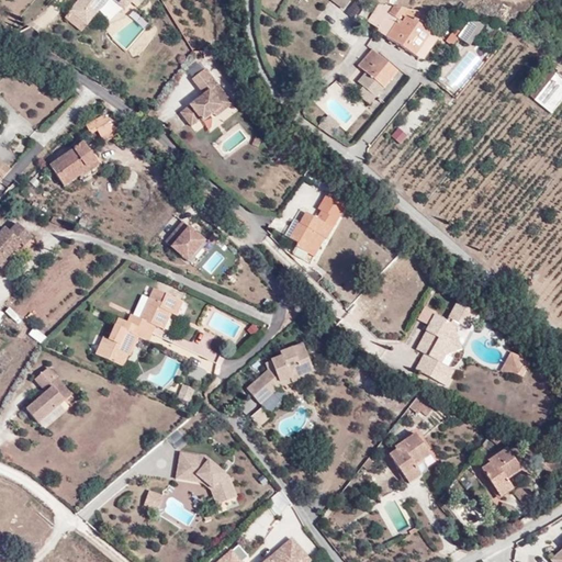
[(80,0),(77,4),(93,19),(109,0),(113,0),(126,10),(134,0),(80,0)]
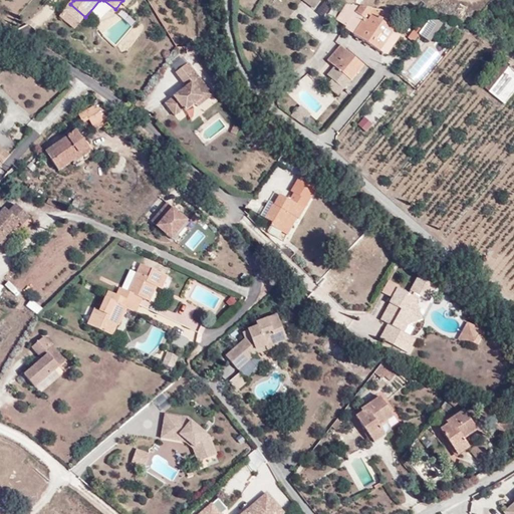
[(302,0),(314,10),(321,1),(320,0),(302,0)]
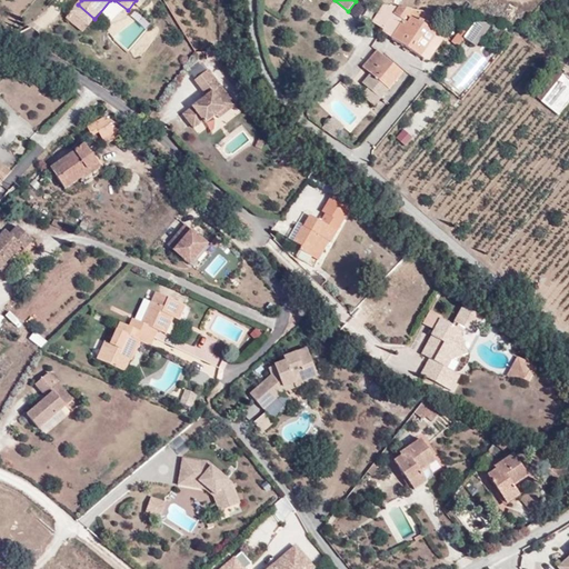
[(89,27),(95,19),(78,5),(71,12),(89,27)]
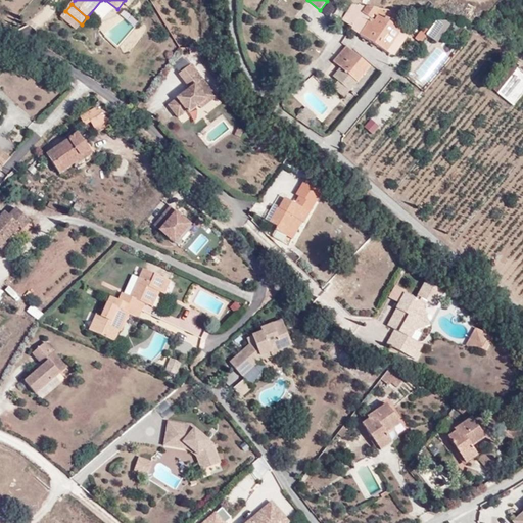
[(342,20),(344,20),(352,27),(366,7),(353,4),(342,20)]
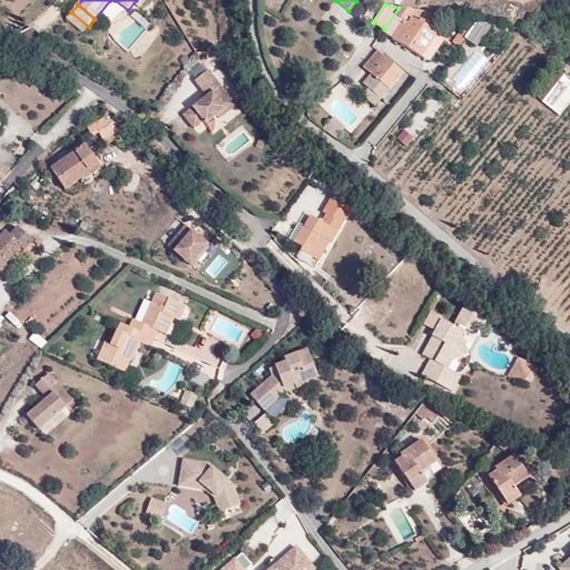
[(440,26),(446,17),(399,8),(384,29),(383,32),(425,60),(430,60),(443,39),(438,35),(441,27),(440,26)]
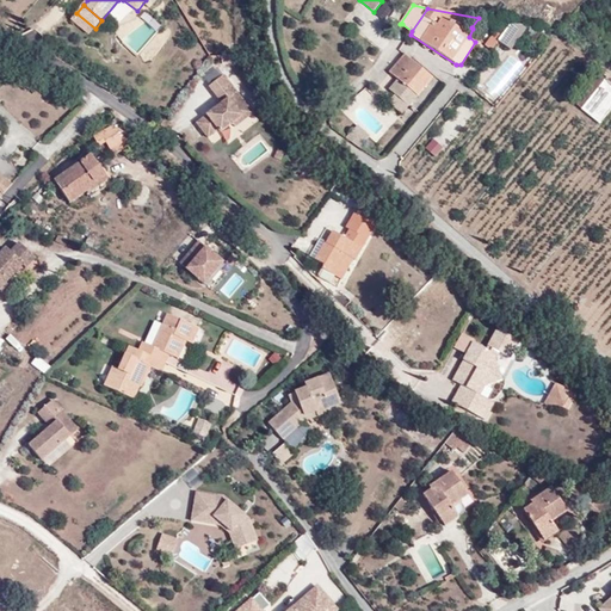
[(510,49),(526,26),(511,24),(505,32),(499,41),(510,49)]
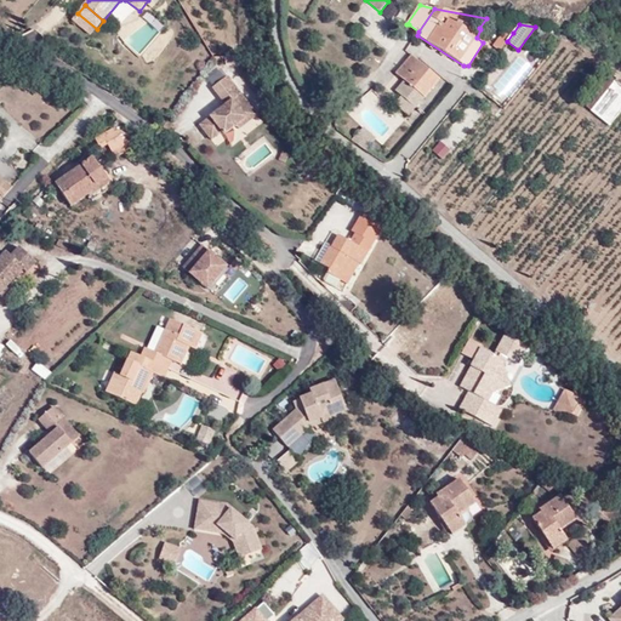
[(513,33),(506,28),(500,36),(507,41),(513,33)]
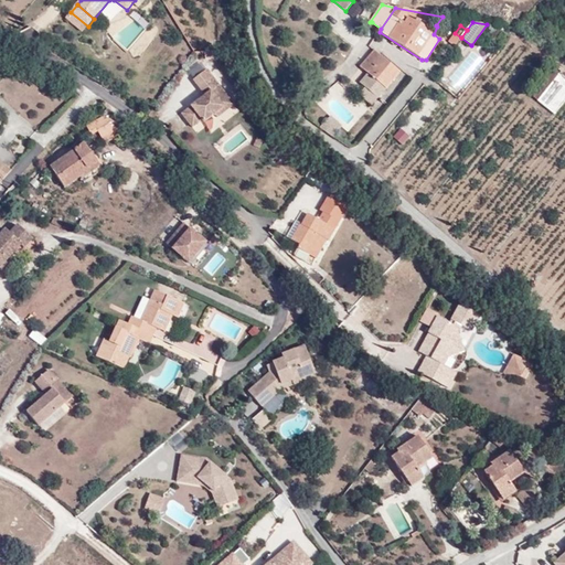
[(379,99),(401,72),(374,51),(360,67),(368,74),(360,84),(379,99)]
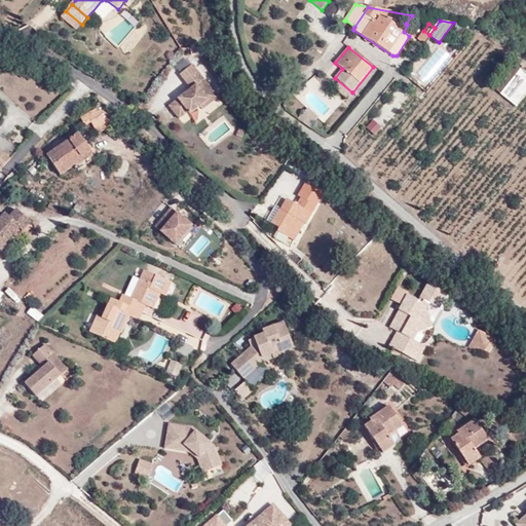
[(205,94),(213,88),(193,65),(182,74),(192,87),(193,88),(190,91),(172,107),(181,119),(190,112),(192,114),(202,107),(211,100),(205,94)]
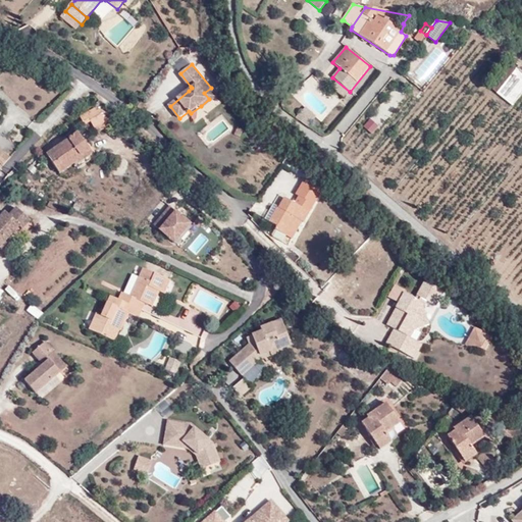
[(506,66),(489,88),(497,94),(513,72),(506,66)]
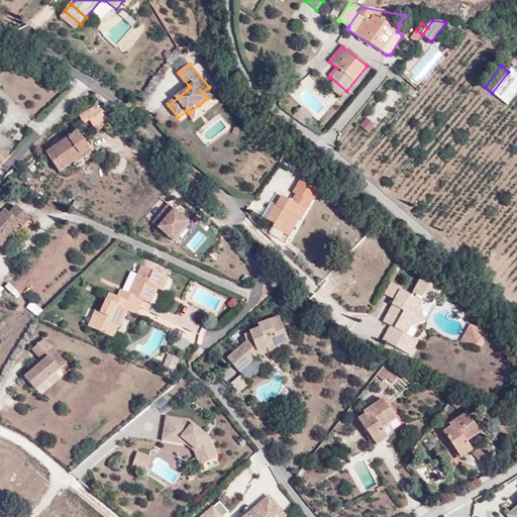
[(516,72),(512,68),(508,72),(492,93),(508,105),(516,93),(516,72)]
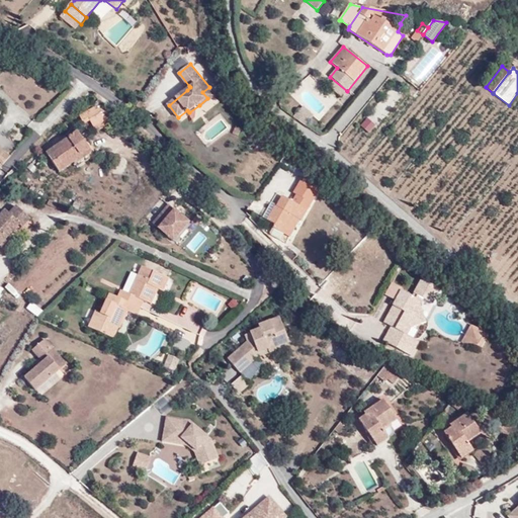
[(200,107),(216,95),(209,87),(202,92),(207,98),(199,105),(200,107)]
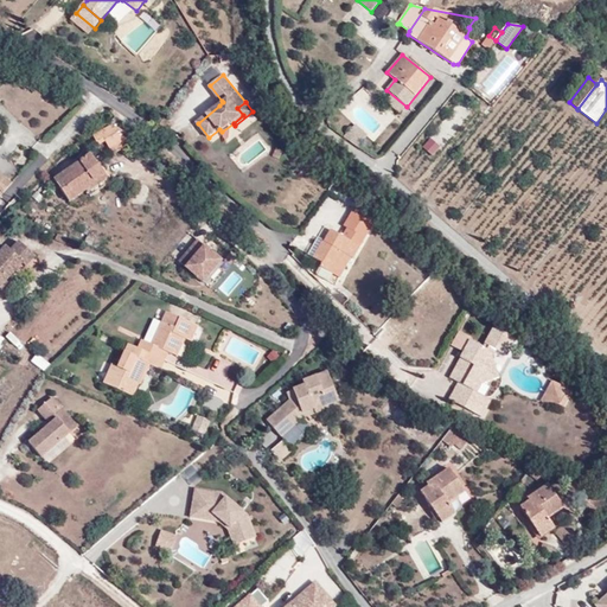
[(126,139),(122,133),(123,133),(116,127),(113,129),(110,127),(94,136),(97,144),(104,140),(109,148),(121,141),(126,139)]
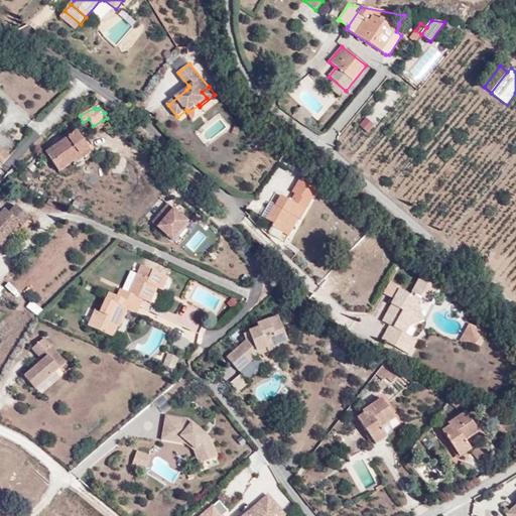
[(304,124),(309,120),(301,112),(297,116),(304,124)]
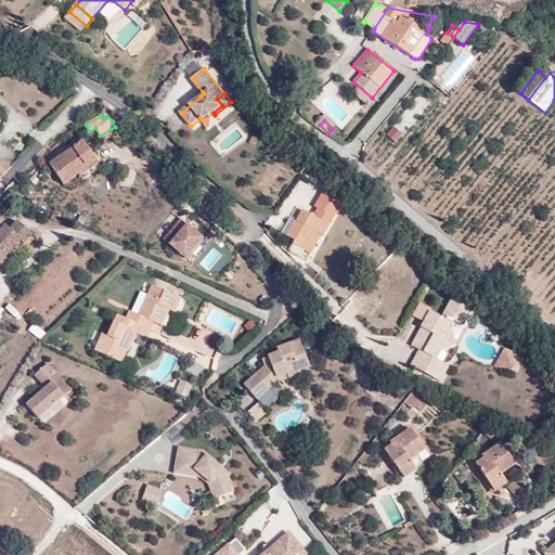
[(395,141),(401,132),(391,125),(385,133),(395,141)]
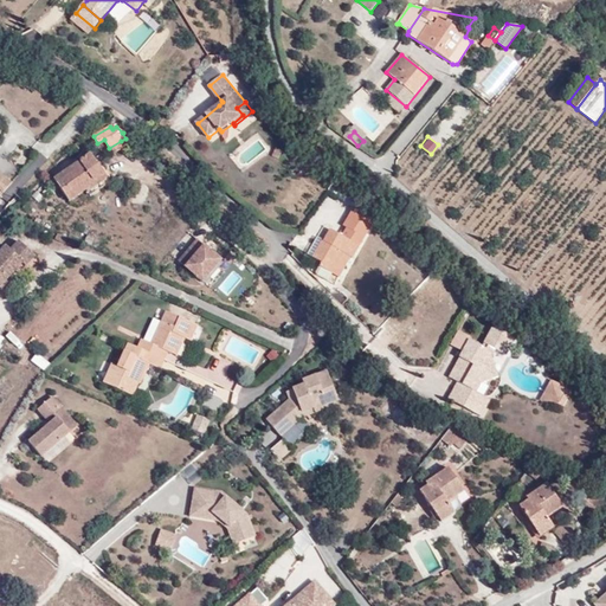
[(123,146),(121,141),(109,148),(111,153),(123,146)]
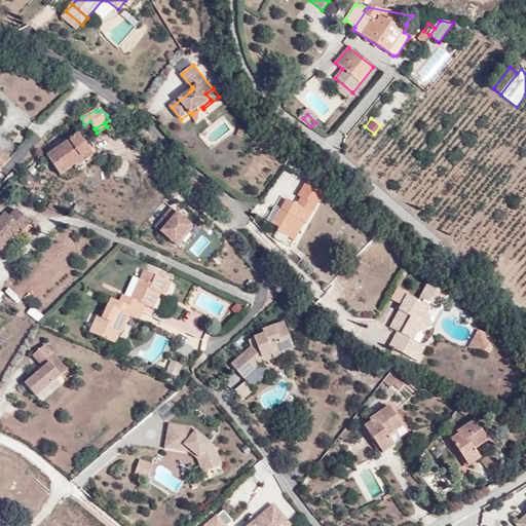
[(73,163),(90,151),(87,146),(79,134),(47,155),(61,176),(75,166),(73,163)]
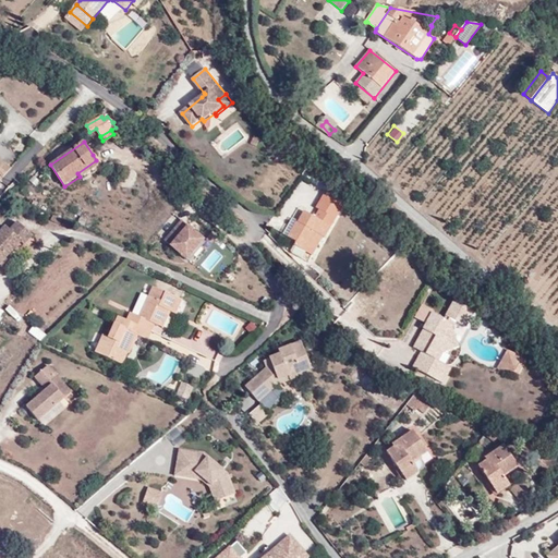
[(106,165),(98,153),(93,155),(96,160),(77,173),(80,177),(83,181),(106,165)]
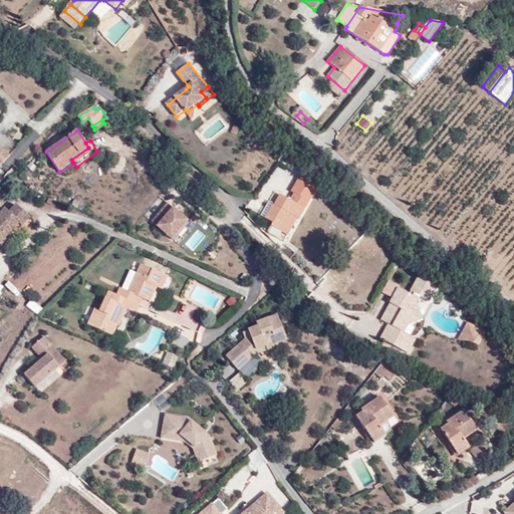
[(0,166),(10,155),(0,147),(0,166)]
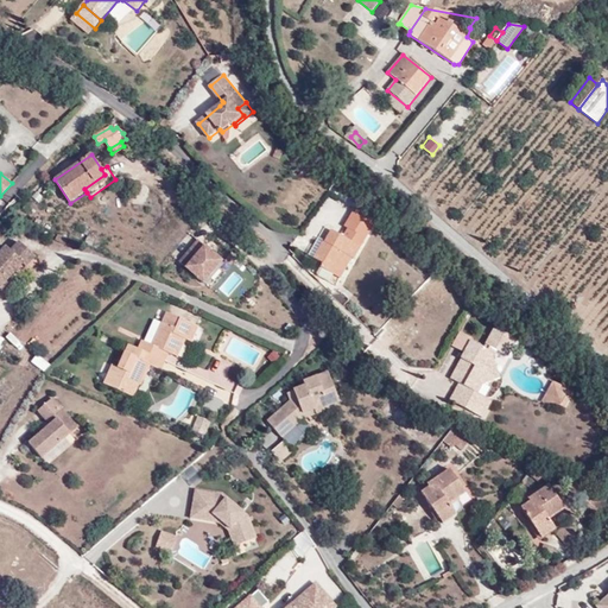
[(348,229),(354,232),(349,240),(361,247),(375,222),(355,210),(346,227),(348,229)]
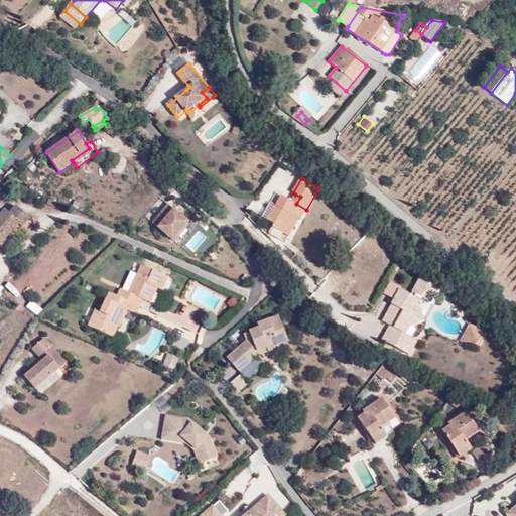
[(273,224),(271,227),(283,234),(293,217),(297,219),(300,221),(306,210),(296,204),(291,202),(281,195),(276,206),(274,205),(266,219),(273,224)]
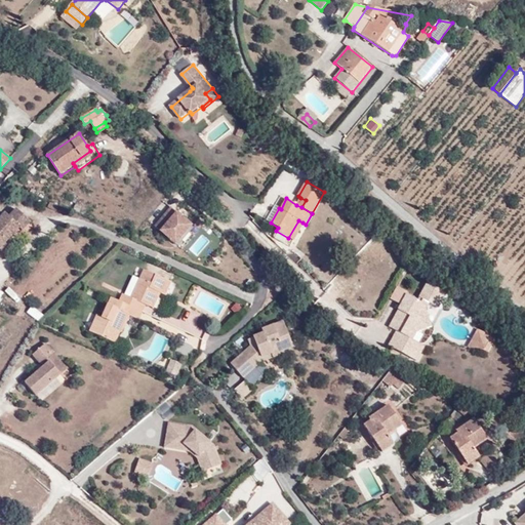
[(306,200),(300,198),(296,205),(301,207),(306,200)]
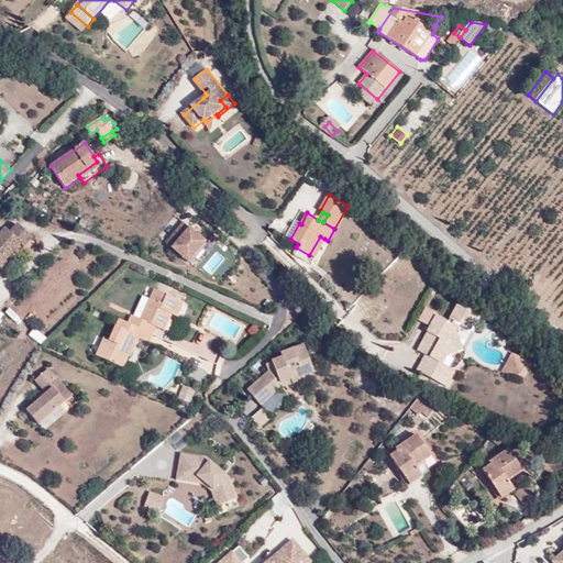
[(0,235),(0,266),(21,245),(24,247),(32,239),(18,225),(10,233),(6,230),(0,235)]
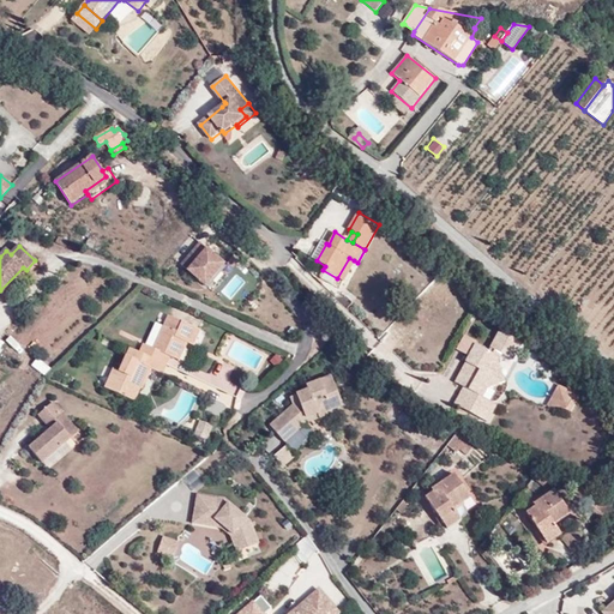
[(200,246),(182,268),(204,284),(222,263),(200,246)]
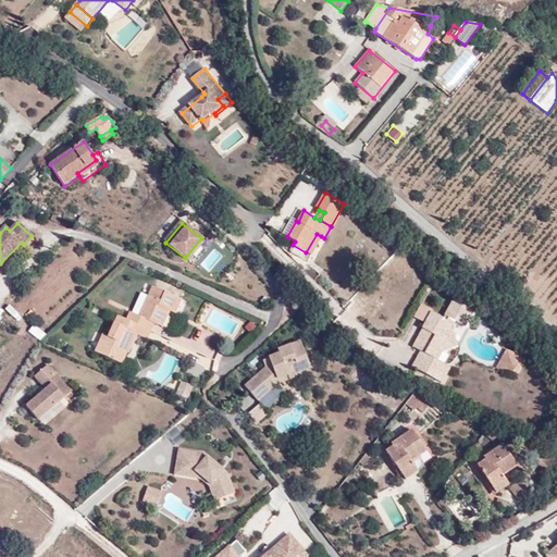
[(306,252),(311,256),(321,236),(317,234),(306,252)]
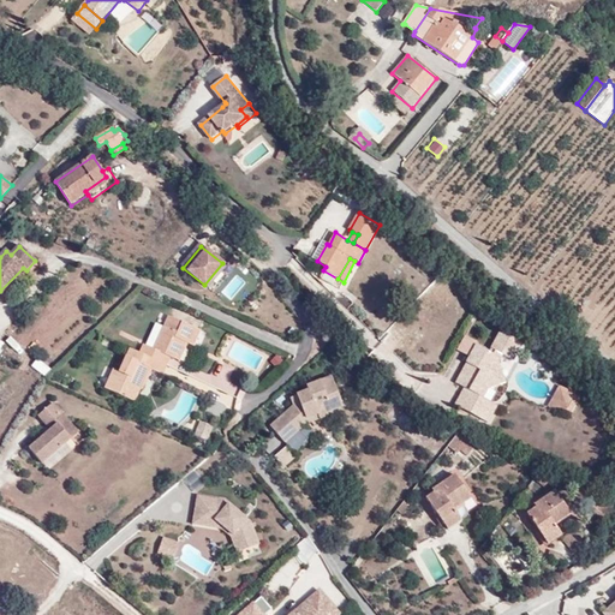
[(232,300),(244,281),(233,274),(221,293),(232,300)]
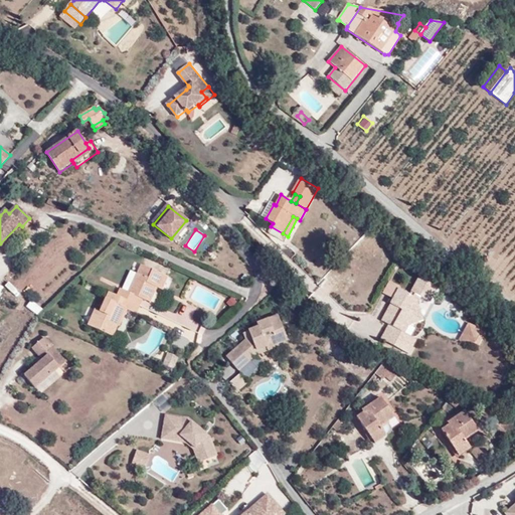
[(130,293),(121,289),(118,296),(140,306),(143,299),(149,302),(156,287),(162,290),(168,277),(142,265),(130,293)]
